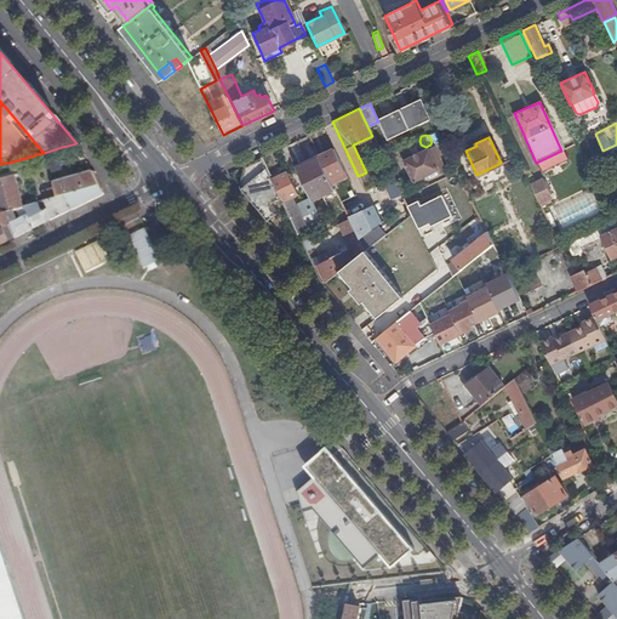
[(434,171),(436,174),(439,172),(434,165),(438,163),(436,158),(438,158),(433,146),(427,149),(427,148),(401,160),(412,182),(428,175),(434,171)]
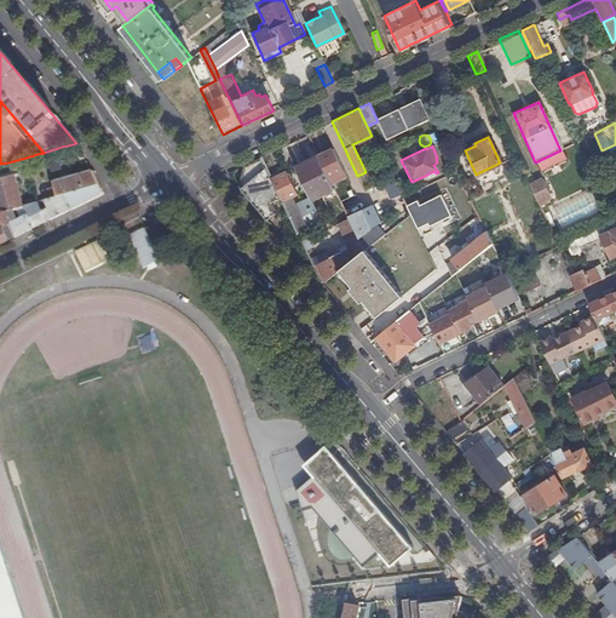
[(63,154),(62,147),(44,153),(38,154),(39,160),(63,154)]
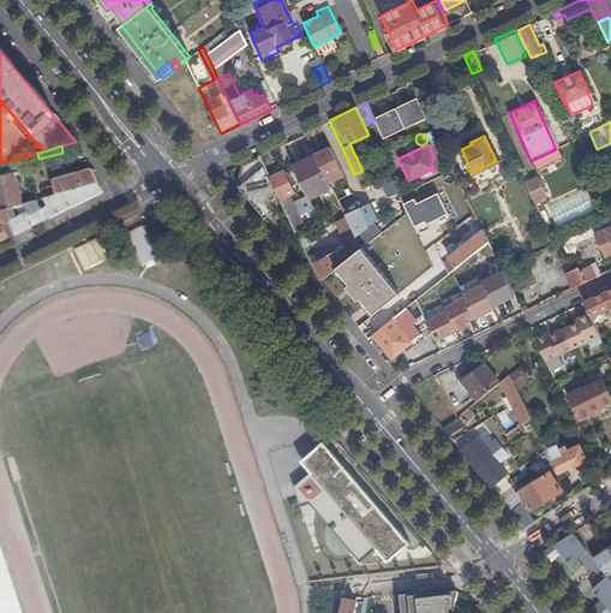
[(330,147),(315,154),(328,180),(330,179),(328,174),(340,168),(330,147)]
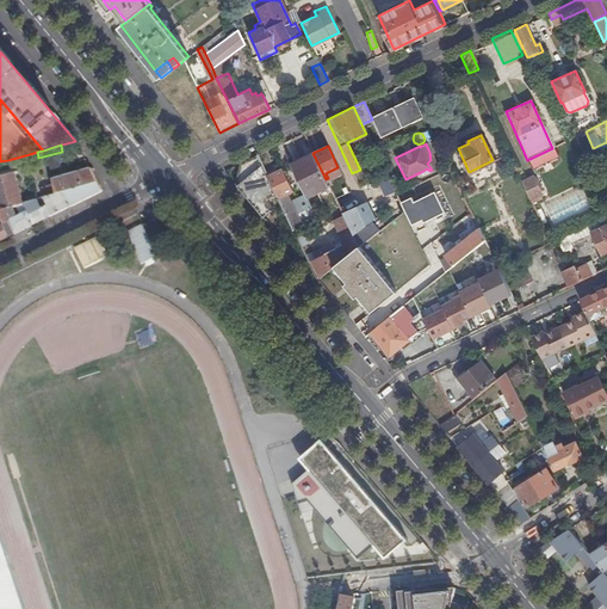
[(326,179),(313,153),(290,164),(304,196),(328,185),(326,179)]
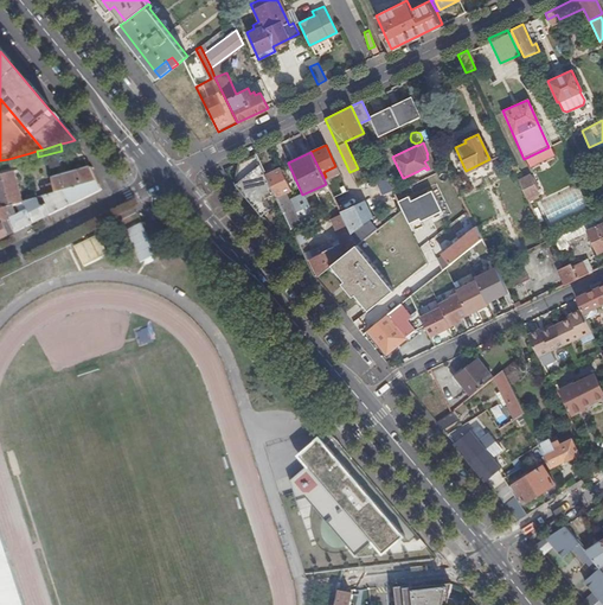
[(31,159),(30,153),(8,159),(10,165),(31,159)]
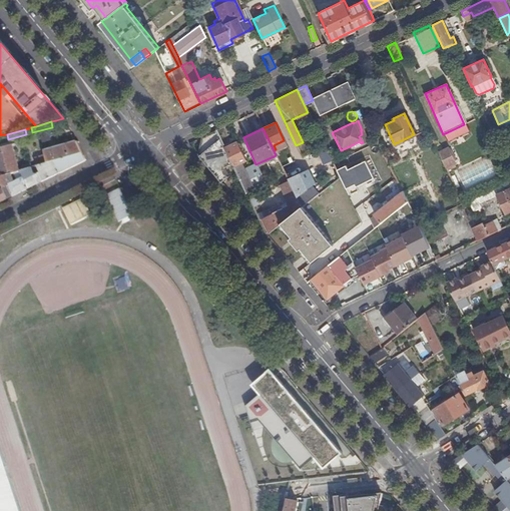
[(38,181),(83,160),(76,141),(73,142),(42,151),(43,156),(33,159),(35,166),(29,167),(31,172),(35,174),(38,181)]
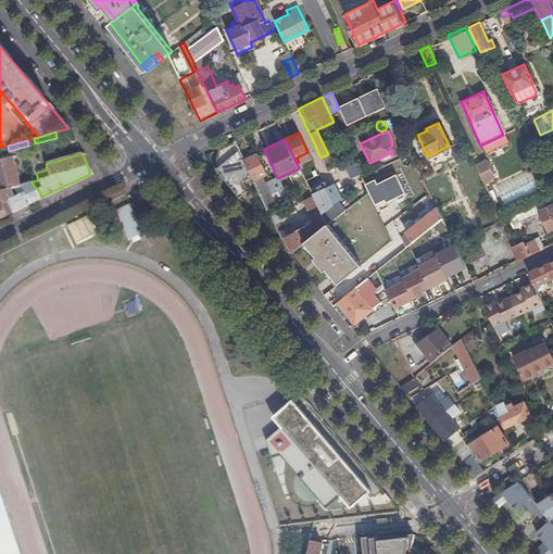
[(258,153),(243,160),(268,212),(276,209),(274,204),(283,200),(279,193),(284,191),(277,177),(264,184),(262,176),(266,173),(258,153)]
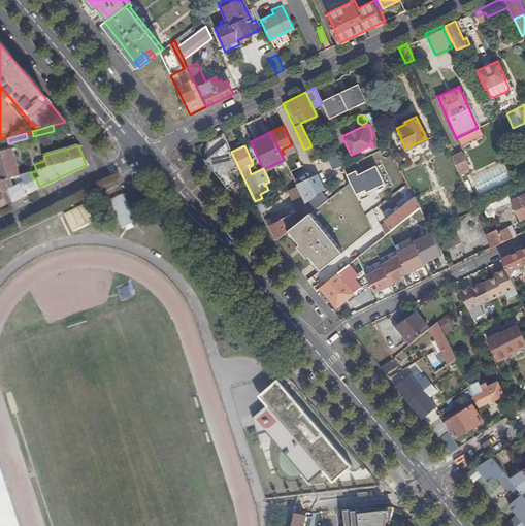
[(0,182),(3,181),(17,176),(9,150),(0,151),(0,182)]
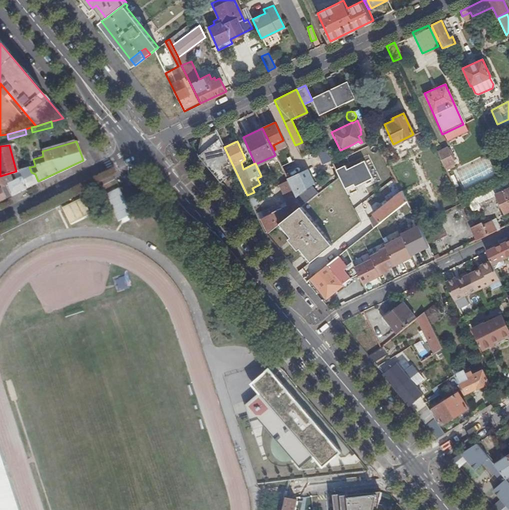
[(490,149),(501,171),(508,166),(508,156),(503,159),(497,145),(490,149)]
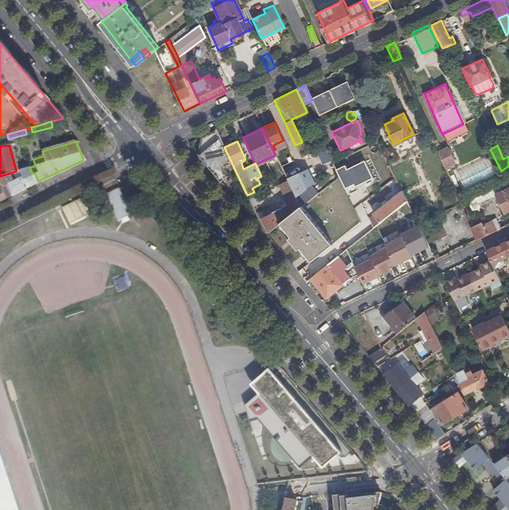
[(310,152),(316,162),(327,156),(321,146),(310,152)]
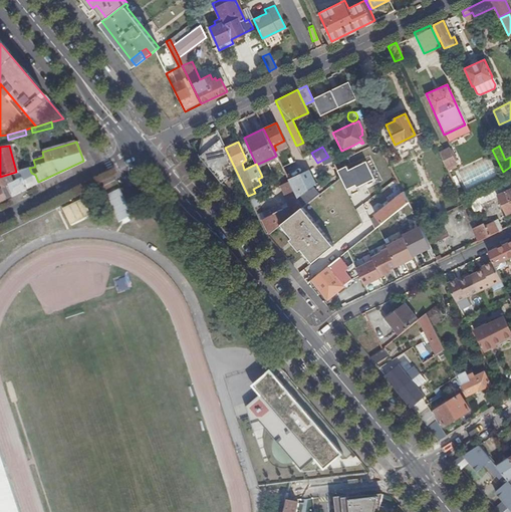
[(439,153),(447,171),(450,169),(449,166),(455,163),(448,149),(439,153)]
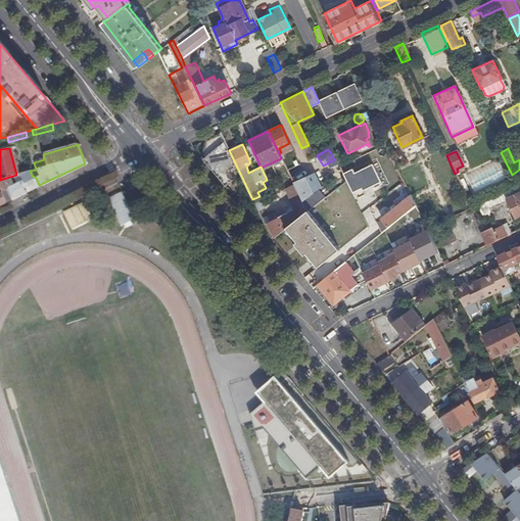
[(304,171),(295,152),(289,155),(297,174),(304,171)]
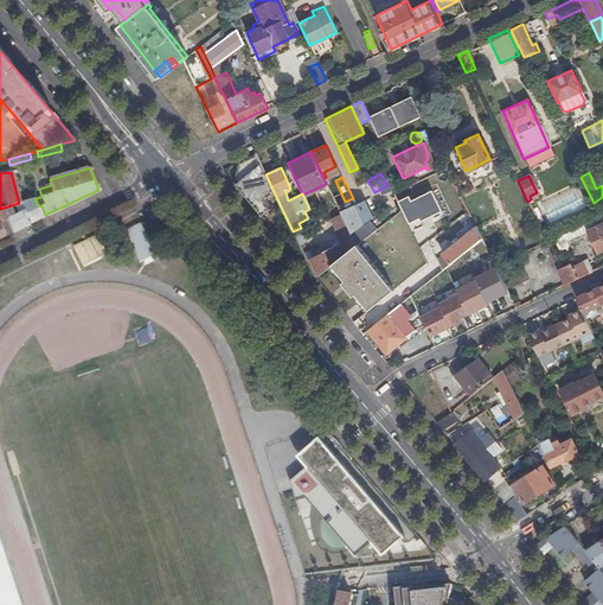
[(432,183),(398,198),(414,230),(432,222),(430,218),(446,211),(432,183)]
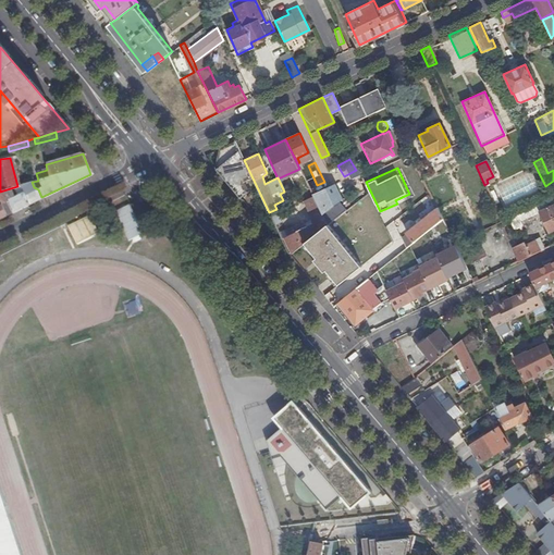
[(4,216),(41,197),(38,189),(34,187),(32,182),(20,186),(22,193),(8,200),(3,190),(0,192),(0,205),(1,206),(4,216)]
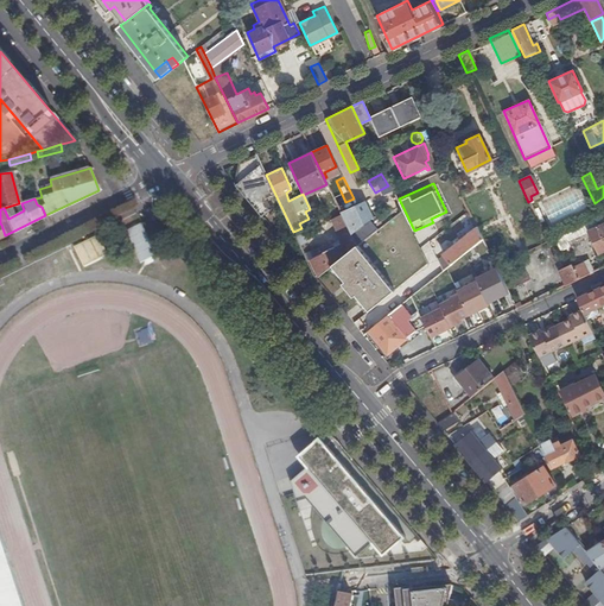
[(338,235),(349,231),(341,213),(331,219),(338,235)]
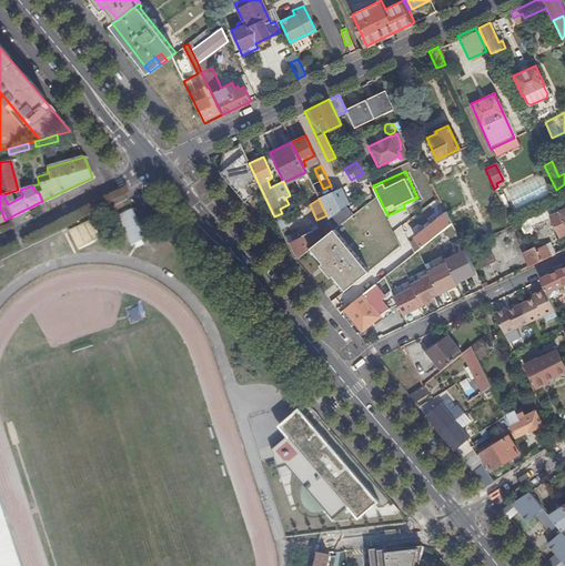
[(351,214),(363,205),(357,200),(346,209),(351,214)]
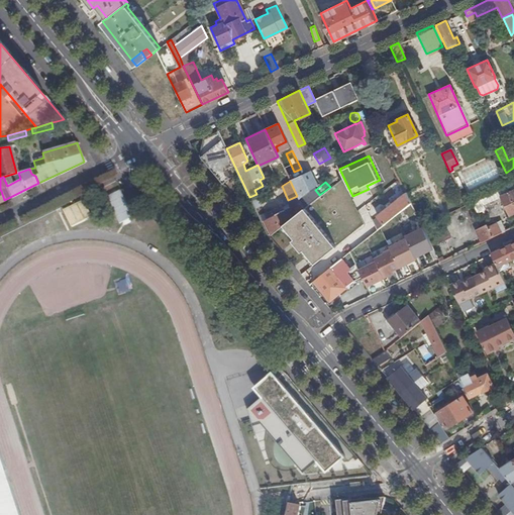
[(508,215),(513,211),(513,189),(511,183),(474,201),(477,208),(499,197),(508,215)]
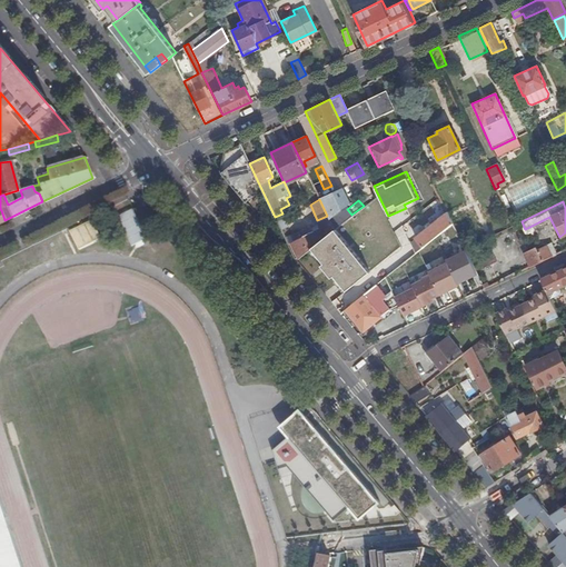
[(335,229),(351,215),(347,209),(343,204),(336,210),(338,212),(329,220),(334,229),(335,229)]
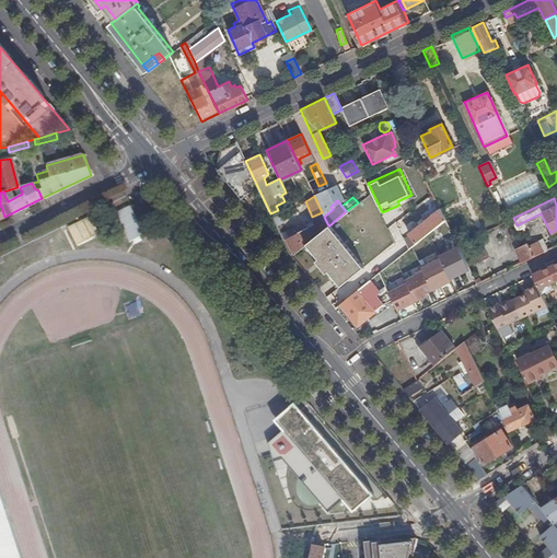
[(443,220),(439,209),(407,233),(410,237),(396,248),(401,254),(434,228),(439,224),(443,220)]
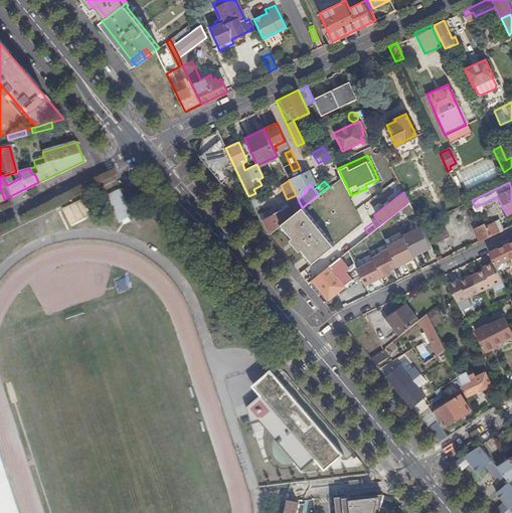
[(302,207),(298,199),(296,195),(287,199),(291,206),(290,206),(294,214),(302,207)]
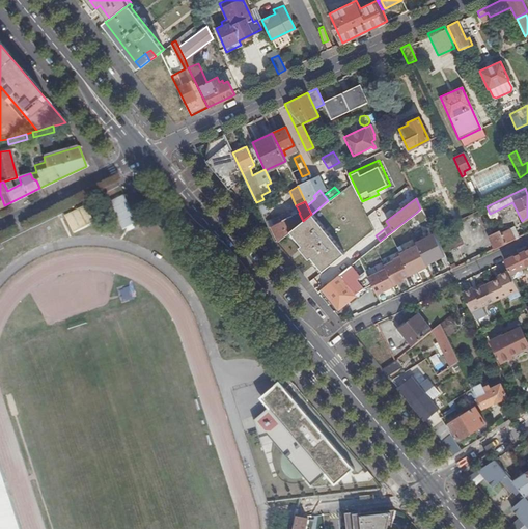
[(71,231),(92,222),(84,203),(62,213),(71,231)]
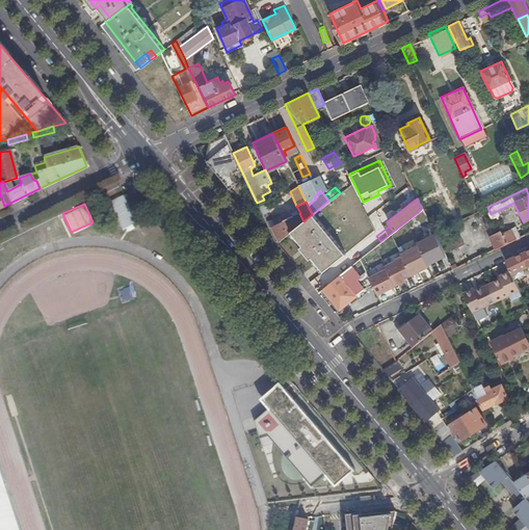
[(421,220),(426,218),(421,209),(417,213),(421,220)]
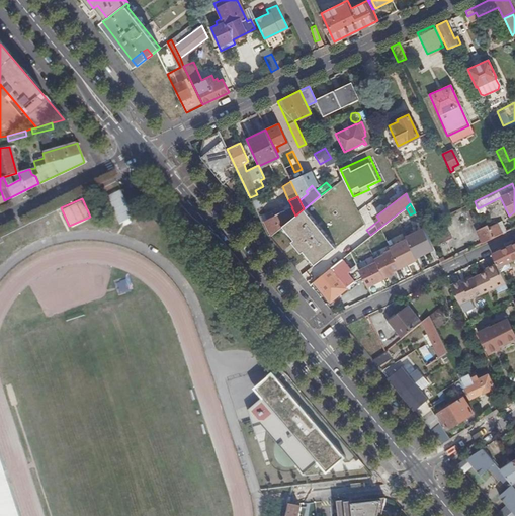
[(268,237),(283,225),(295,216),(291,207),(261,222),(268,237)]
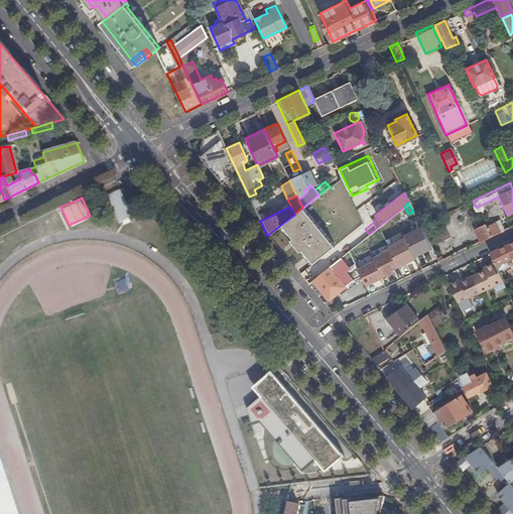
[(294,215),(282,224),(308,257),(329,240),(303,208),(302,208),(294,215)]
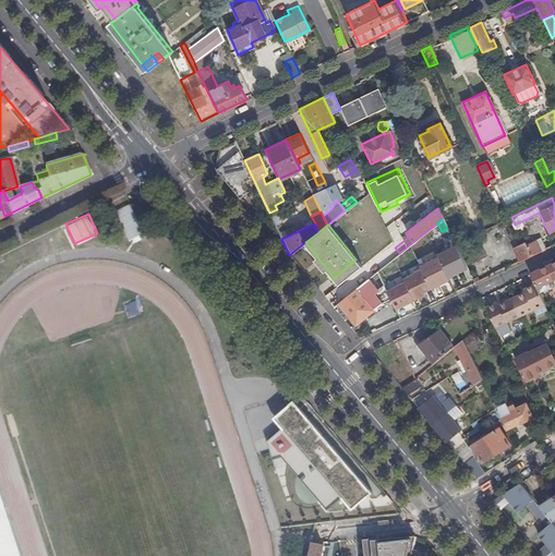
[(433,227),(399,253),(376,272),(384,288),(394,280),(391,277),(412,260),(431,246),(433,249),(443,242),(442,240),(443,239),(439,233),(437,236),(433,227)]
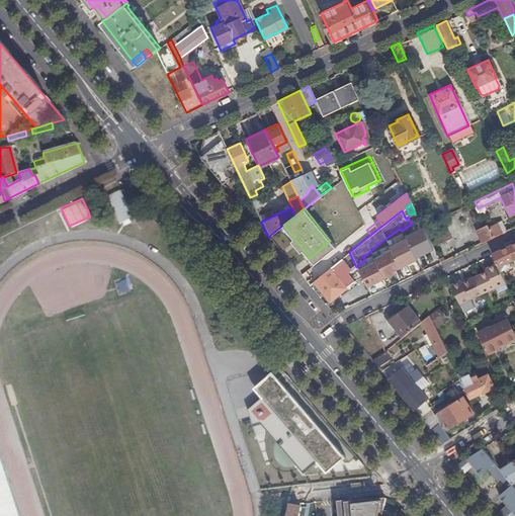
[(491,237),(503,230),(499,219),(486,225),(491,237)]
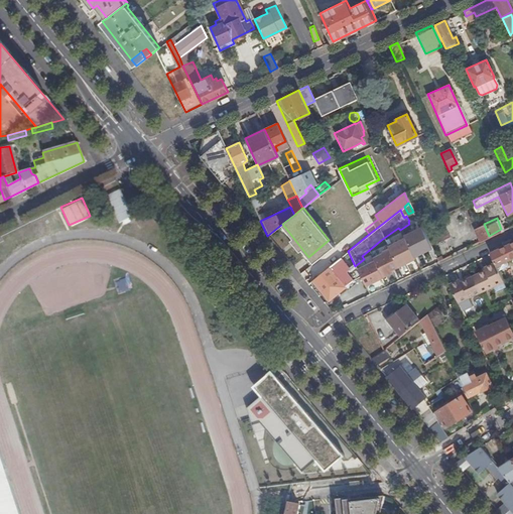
[(479,240),(489,236),(484,224),(483,222),(472,228),(479,240)]
